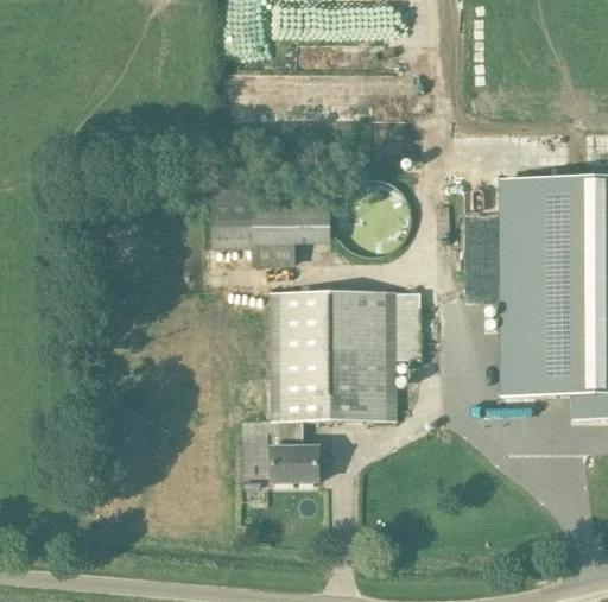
[(226,69),(226,114),(303,114),(303,97),(320,97),(320,107),(335,107),(335,77),(385,77),(385,36),(339,36),(339,17),(315,17),(315,37),(299,37),(299,69),(226,69)]
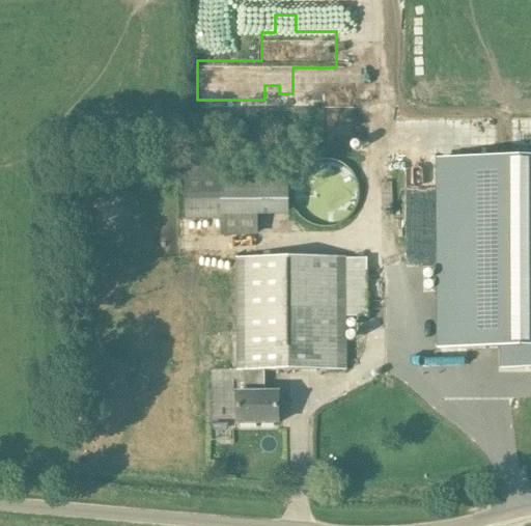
[(530,155),(440,156),(441,343),(501,343),(501,364),(530,364),(530,155)]
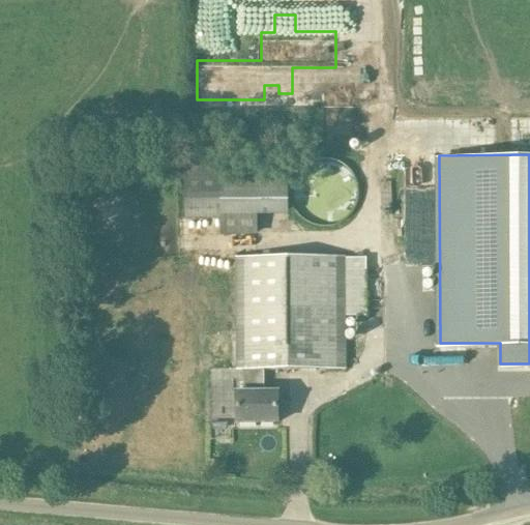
[(288,158),(184,156),(184,216),(221,215),(221,232),(257,232),(257,211),(288,211),(288,158)]
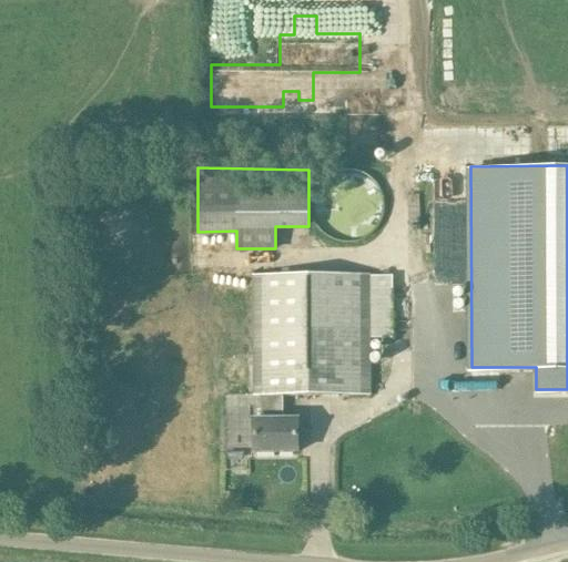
[(260,392),(260,416),(283,416),(283,392),(371,391),(371,335),(393,334),(392,272),(372,272),(372,271),(252,272),(253,392),(260,392)]
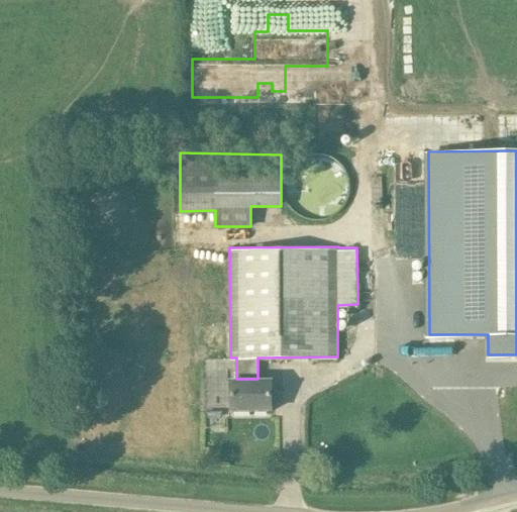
[(271,379),(257,379),(236,379),(230,379),(231,409),(272,409),(271,379)]
